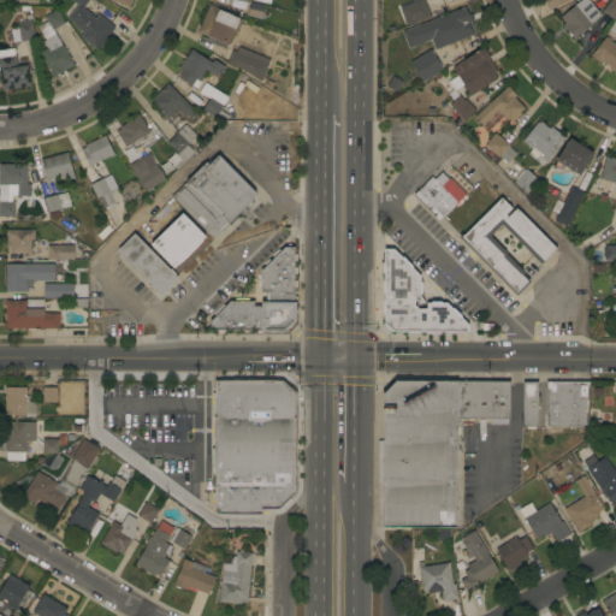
[(114,28),(96,49),(81,36),(84,33),(73,24),(75,23),(67,17),(78,5),(71,0),(89,0),(83,7),(96,18),(99,15),(114,28)]
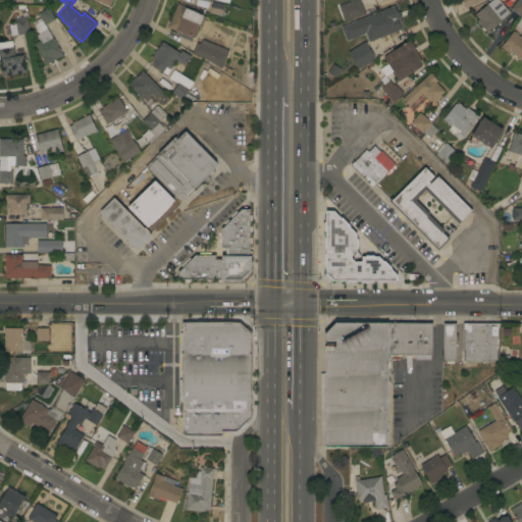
[(346,3),(353,0),(359,0),(365,14),(352,18),(346,3)]
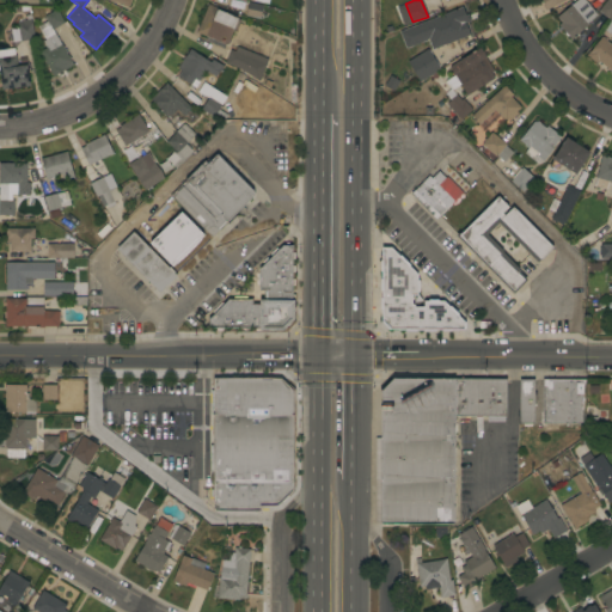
[(565,0),(545,11),(539,0),(565,0)]
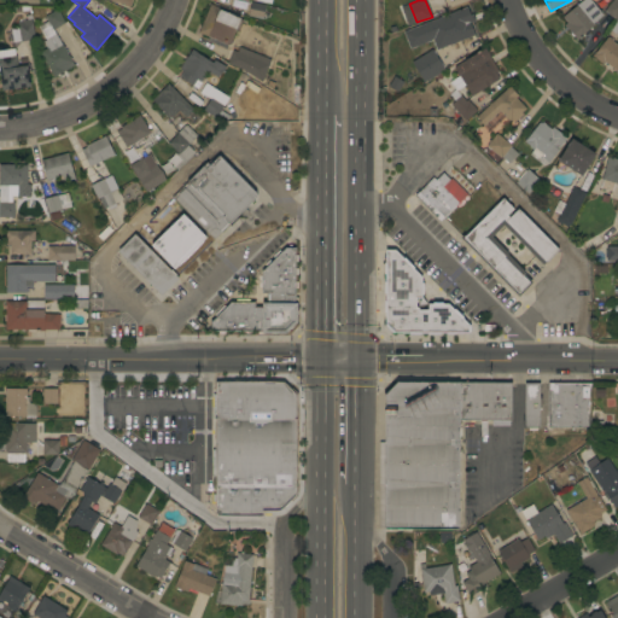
[(590,0),(604,16),(594,23),(595,25),(577,40),(565,25),(567,23),(563,17),(583,0),(590,0)]
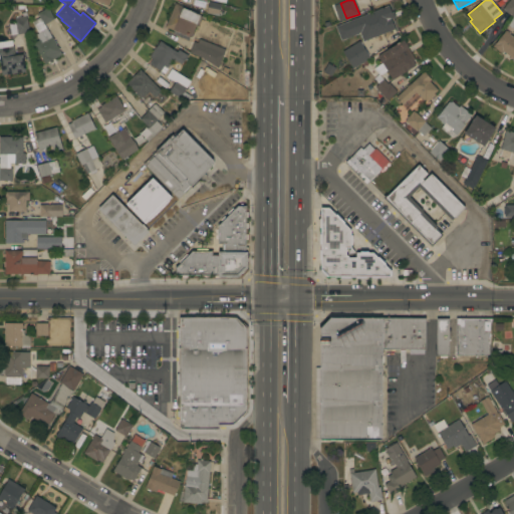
[(503,9),(509,0),(513,0),(513,13),(512,16),(503,9)]
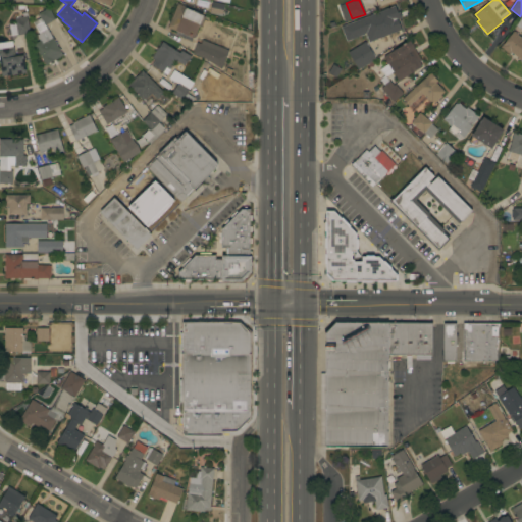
[(209,13),(212,2),(224,4),(222,15),(209,13)]
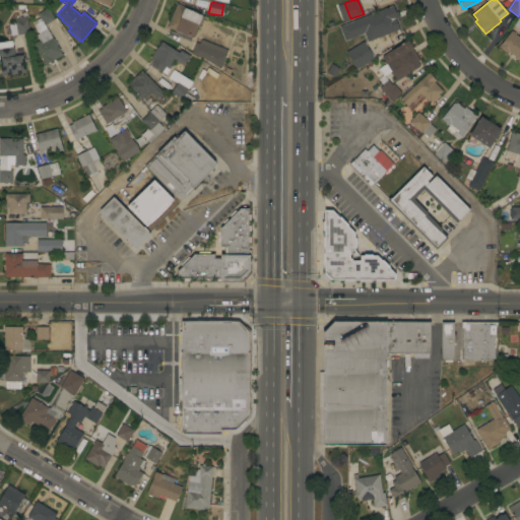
[(177,4),(202,15),(193,37),(194,37),(193,39),(167,27),(177,4)]
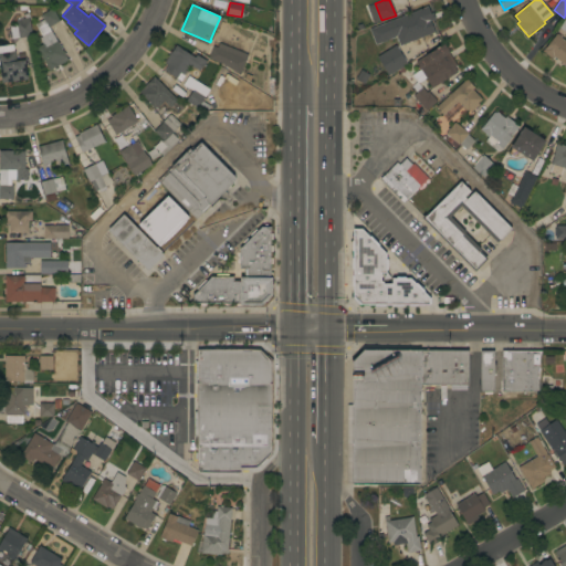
[(435,33),(400,46),(397,38),(377,45),(370,29),(428,7),(432,20),(430,21),(435,33)]
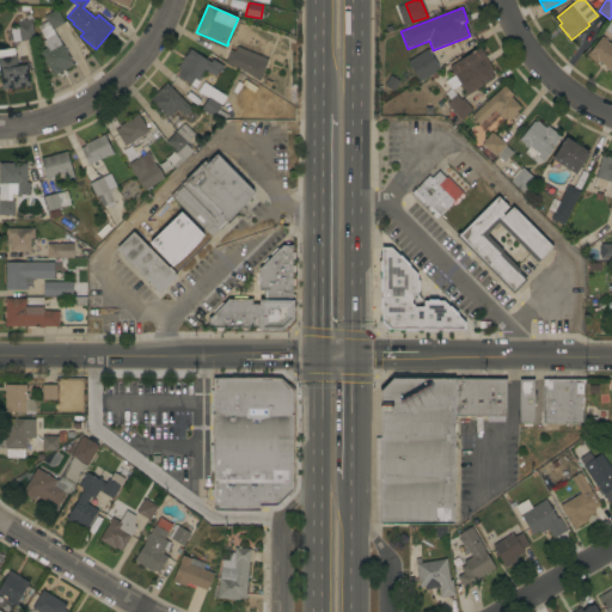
[(54,77),(40,53),(47,48),(43,42),(46,40),(38,26),(48,20),(44,16),(56,8),(65,22),(53,30),(73,65),(54,77)]
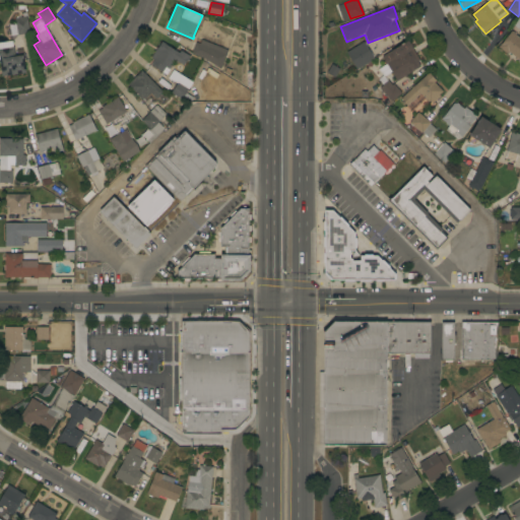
[(14,18),(26,16),(29,33),(17,35),(14,18)]
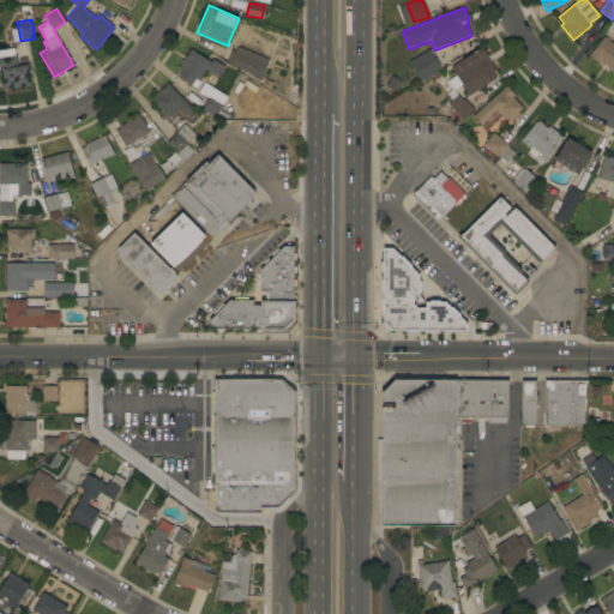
[(613,66),(612,70),(600,61),(599,64),(589,55),(603,36),(605,37),(607,38),(607,40),(613,44),(613,66)]
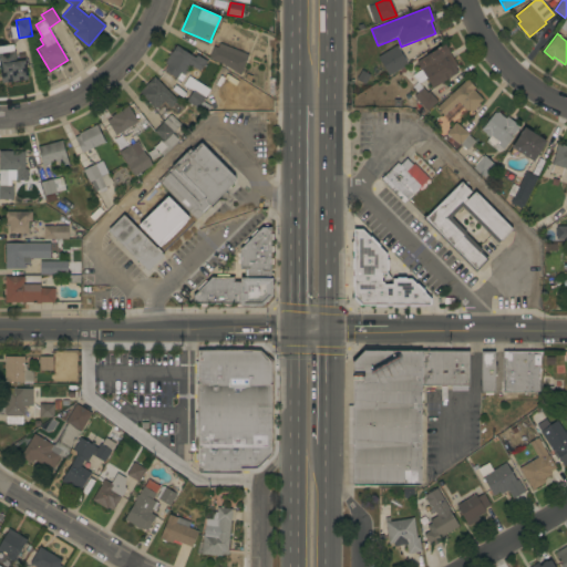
[(248,54),(240,75),(223,64),(209,58),(214,47),(217,48),(219,43),(248,54)]
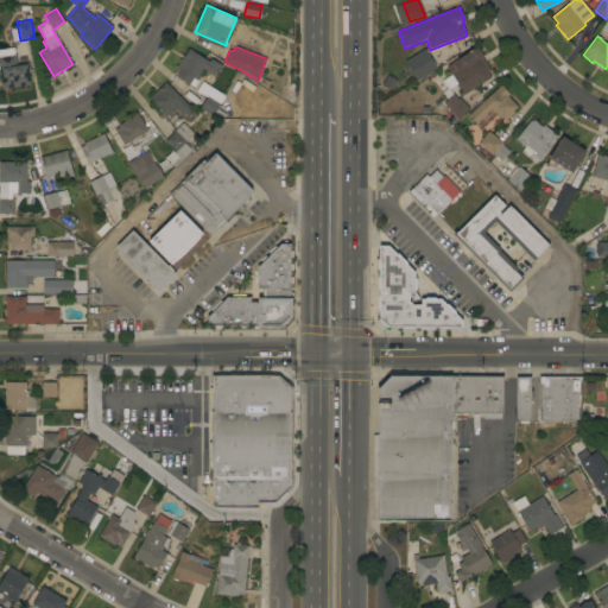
[(0,76),(0,50),(14,48),(18,65),(25,64),(29,84),(2,89),(0,76)]
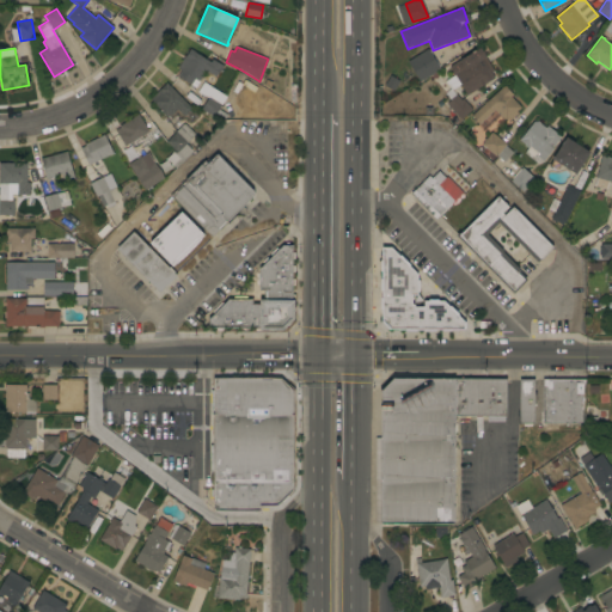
[(461,85),(452,90),(445,81),(456,75),(450,66),(479,48),(482,51),(483,50),(485,54),(484,55),(485,57),(487,57),(495,71),(491,72),(495,78),(478,89),(479,91),(477,92),(476,90),(467,96),(461,85)]
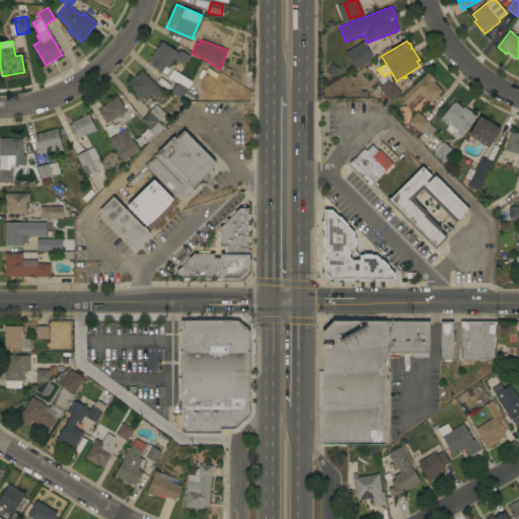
[(161,42),(178,53),(180,50),(190,56),(182,66),(174,60),(168,69),(167,68),(163,73),(150,65),(151,64),(150,64),(153,60),(153,61),(154,60),(151,58),(161,42)]
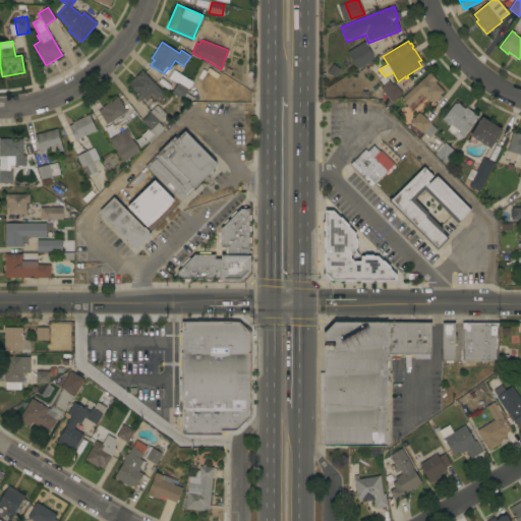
[(364,42),(365,44),(366,43),(369,47),(367,48),(368,50),(369,49),(374,57),(373,58),(374,59),(363,66),(357,56),(352,59),(347,53),(364,42)]
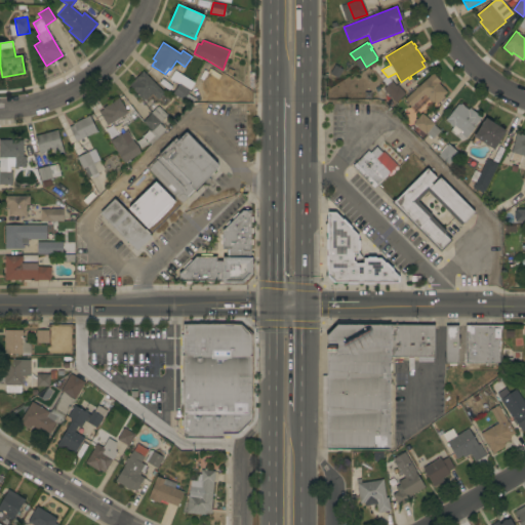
[(164,93),(158,99),(152,93),(145,101),(129,85),(143,71),(164,93)]
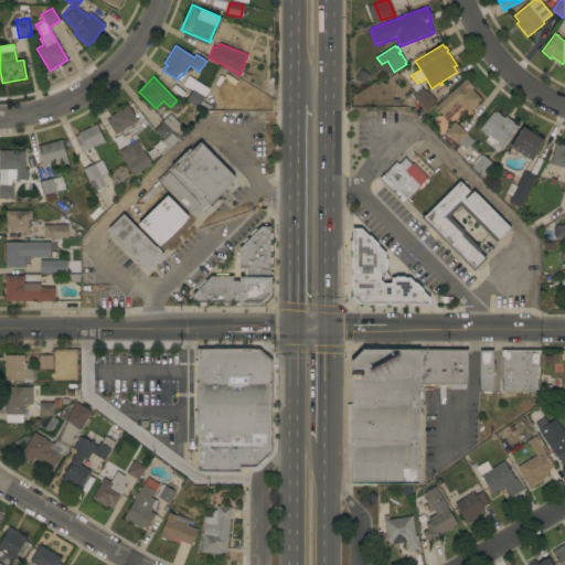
[(190,77),(198,84),(195,86),(199,89),(198,92),(205,97),(202,100),(211,107),(208,112),(199,106),(198,108),(185,100),(192,91),(183,85),(190,77)]
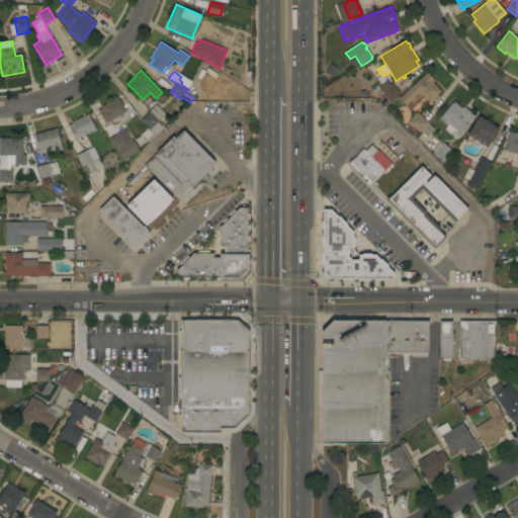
[(410,88),(410,87),(411,86),(412,86),(427,73),(433,80),(432,81),(441,91),(439,93),(440,94),(432,102),(431,100),(428,103),(422,96),(421,97),(419,95),(420,94),(419,93),(417,94),(420,97),(409,108),(399,98),(410,88)]
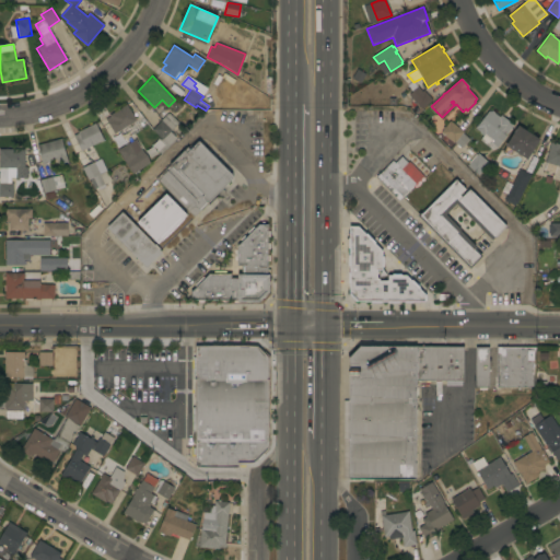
[(422,109),(408,95),(418,86),(422,92),(423,91),(432,100),(422,109)]
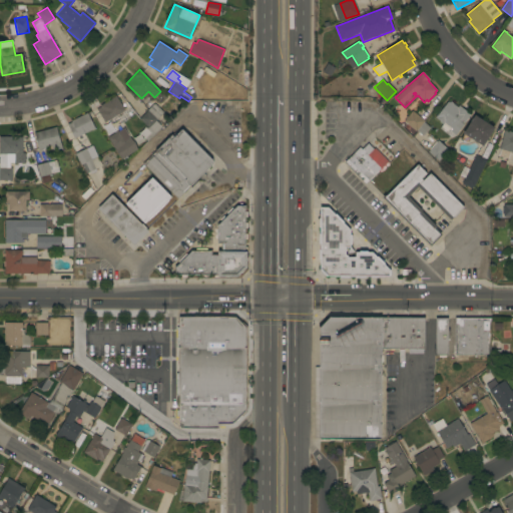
[(115,95),(124,110),(114,116),(115,118),(112,120),(111,118),(105,122),(96,109),(101,107),(100,105),(115,95)]
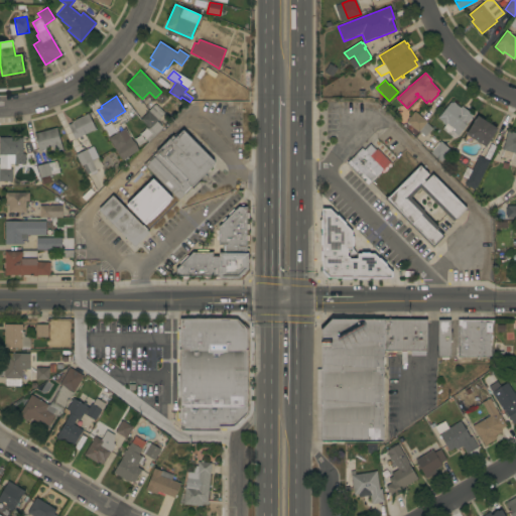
[(474,115),(466,125),(467,125),(459,136),(455,138),(442,129),(446,125),(437,118),(452,101),(460,108),(462,106),(474,115)]
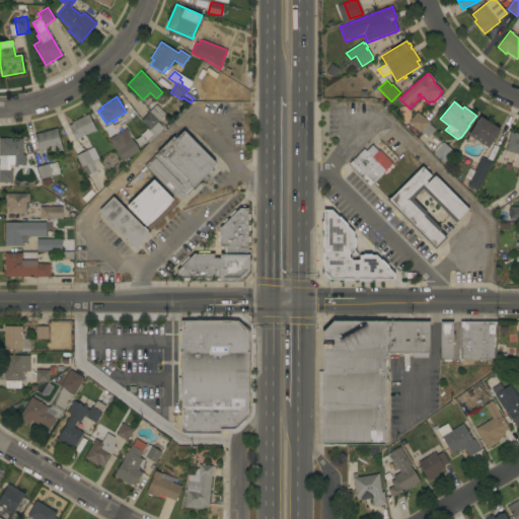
[(165,114),(158,123),(162,127),(163,125),(166,127),(149,143),(142,136),(149,129),(141,121),(156,105),(165,114)]
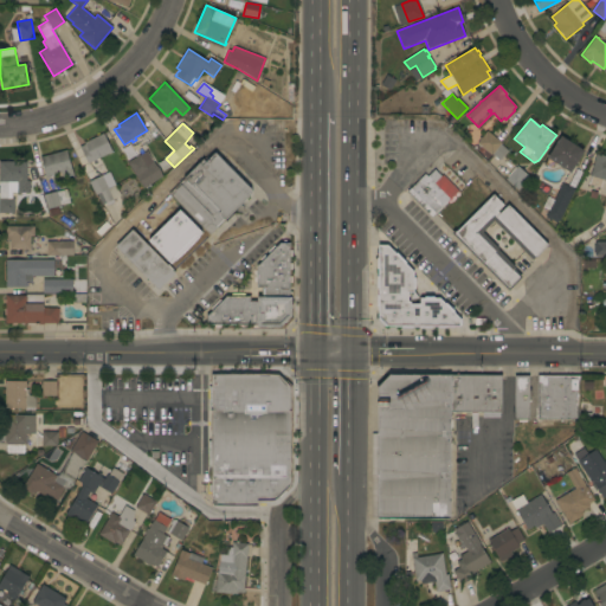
[(477,143),(487,130),(502,142),(501,143),(508,152),(500,161),(492,154),(491,155),(477,143)]
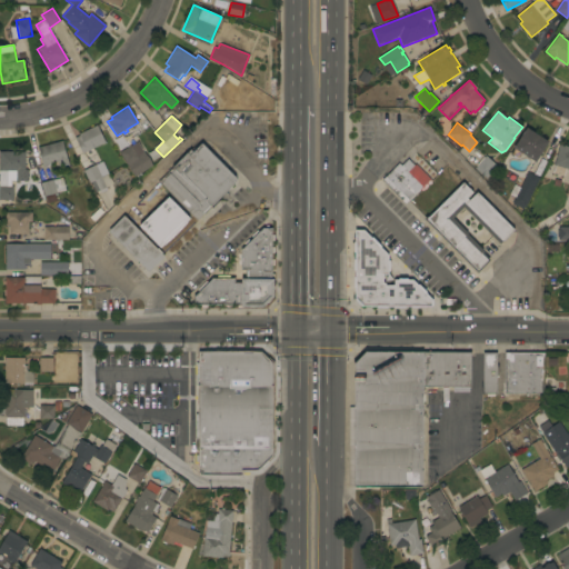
[(97,125),(106,142),(92,148),(93,150),(91,151),(90,150),(82,153),(75,138),(80,136),(79,133),(97,125)]
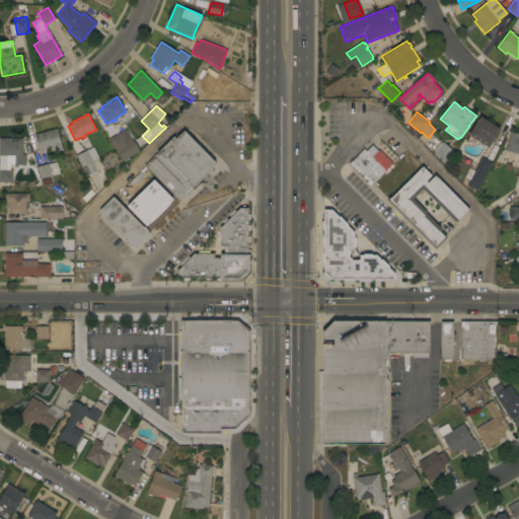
[(489,148),(474,140),(472,144),(466,140),(469,136),(468,135),(479,116),(500,129),(489,148)]
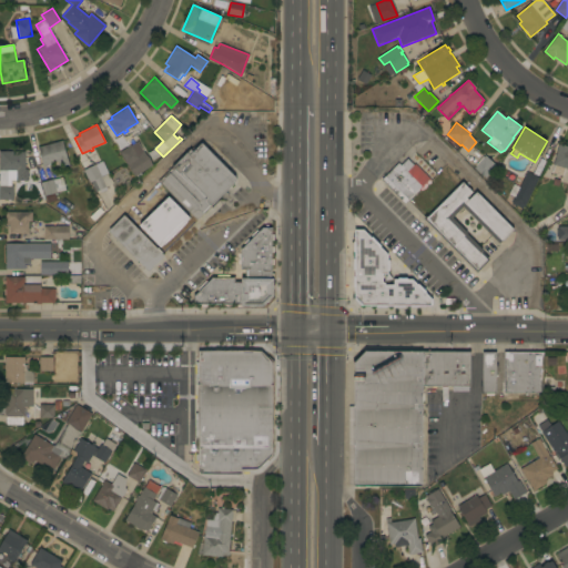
[(62,141),(69,165),(59,169),(58,161),(53,162),(54,164),(51,165),(51,163),(42,165),(38,148),(62,141)]
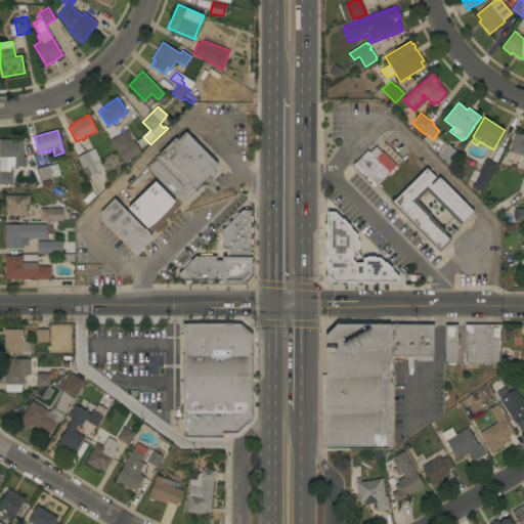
[(130,160),(131,162),(127,164),(126,162),(124,163),(110,140),(120,134),(121,134),(127,131),(140,153),(130,160)]
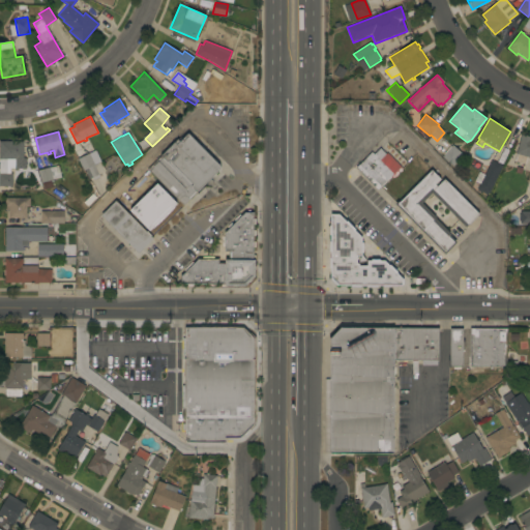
[(177,140),(180,142),(187,134),(219,166),(221,167),(219,168),(219,170),(197,193),(160,156),(177,140)]
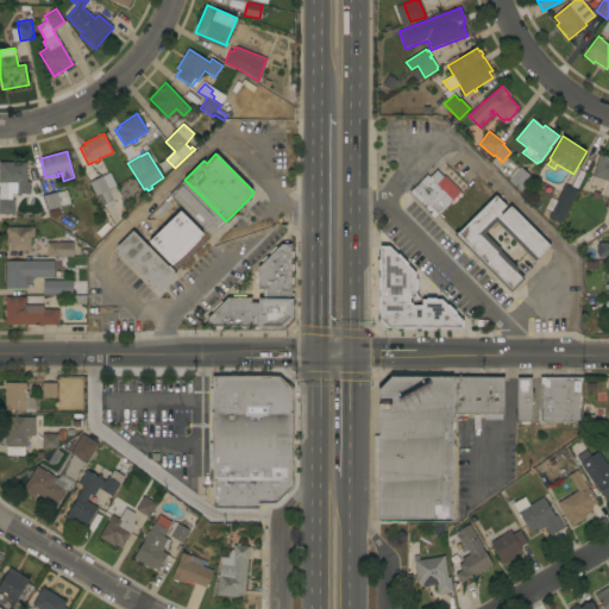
[(608,181),(592,177),(600,154),(608,156),(608,181)]
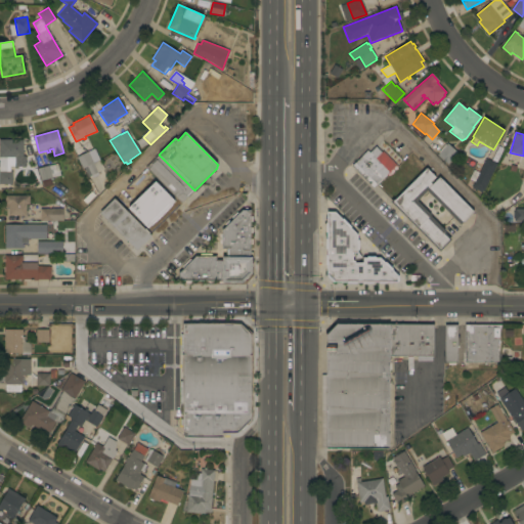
[(0,139),(23,139),(23,157),(25,157),(25,167),(10,167),(10,172),(12,172),(12,184),(0,184),(0,139)]
